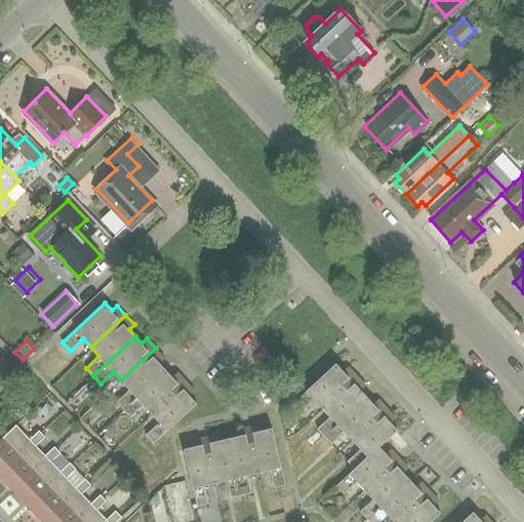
[(129,389),(116,400),(123,408),(166,368),(159,362),(164,357),(156,348),(121,379),(129,389)]
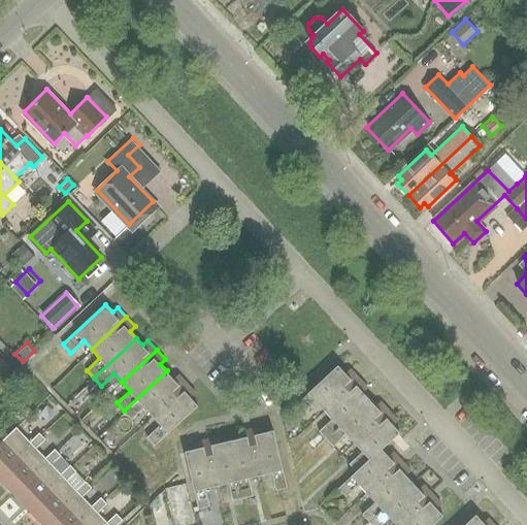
[(337,364),(295,403),(302,413),(316,400),(324,409),(359,376),(350,367),(344,372),(337,364)]
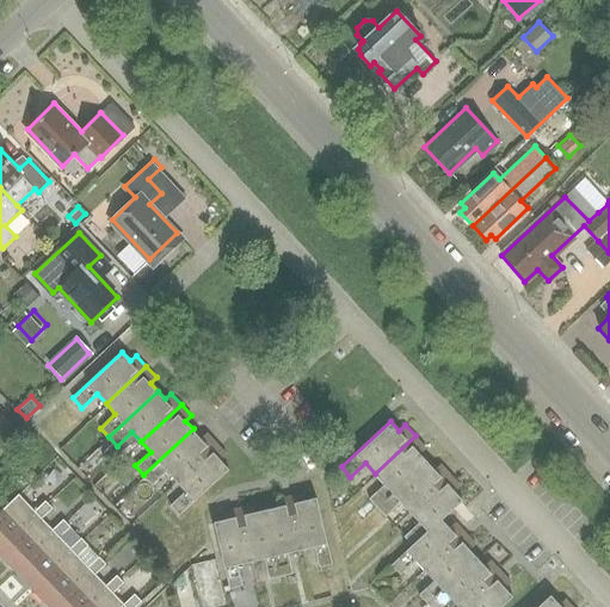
[(193,428),(143,475),(152,483),(167,470),(176,479),(216,443),(205,432),(201,437),(193,428)]
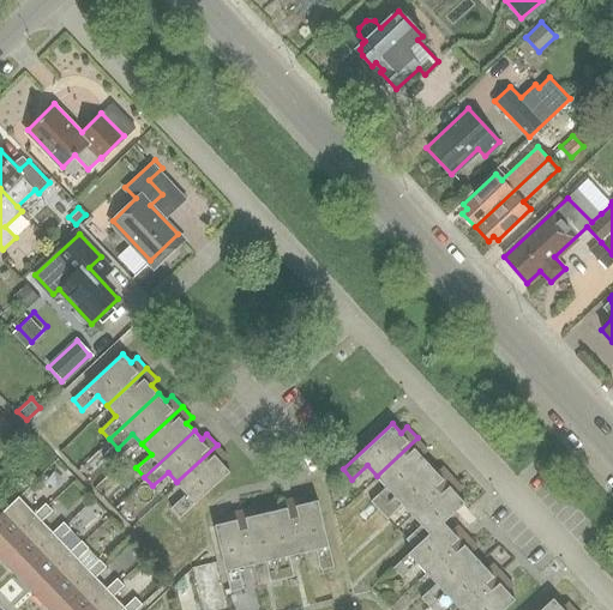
[(385,485),(371,499),(379,508),(428,463),(421,454),(427,450),(418,438),(377,476),(385,485)]
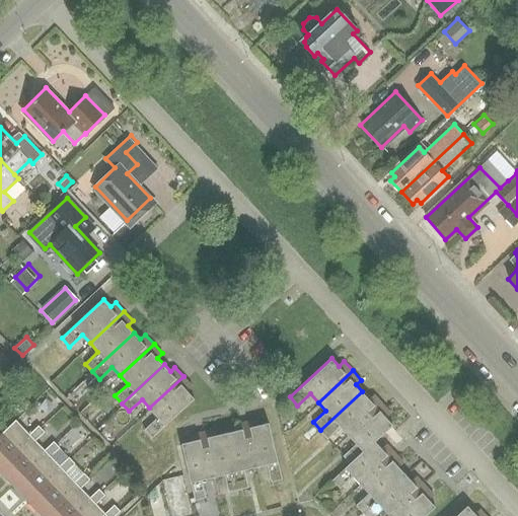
[(157,416),(144,428),(152,436),(195,397),(188,389),(192,385),(183,376),(149,408),(157,416)]
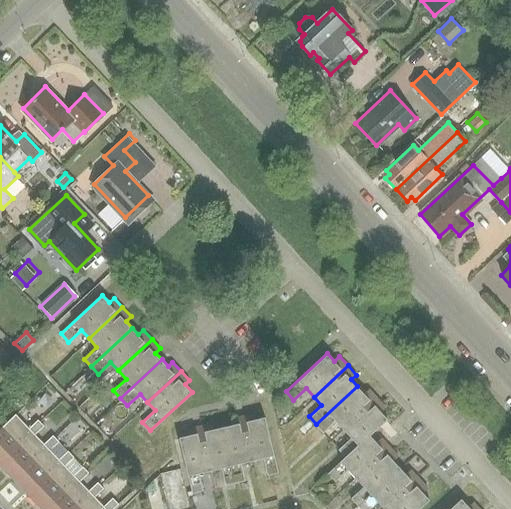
[(357,386),(316,424),(323,432),(335,420),(343,428),(377,397),(368,388),(364,392),(357,386)]
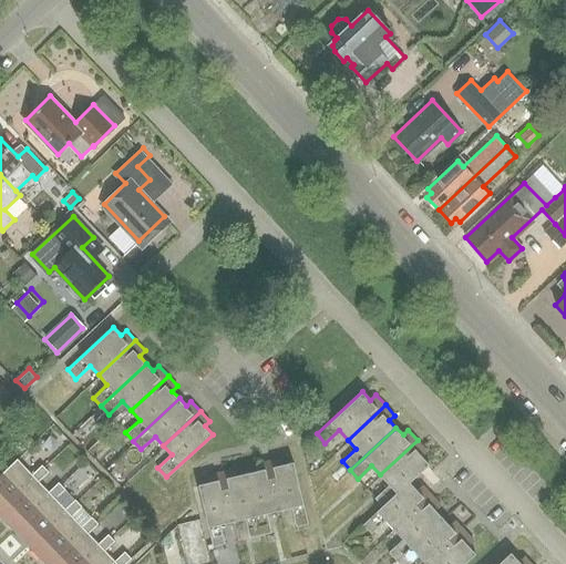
[(389,483),(374,496),(382,505),(410,481),(430,463),(422,455),(426,450),(418,440),(380,474),(389,483)]
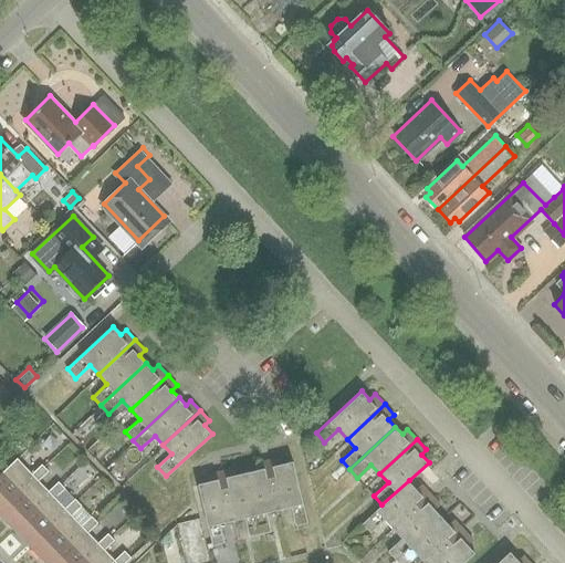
[(281,456),(267,459),(279,509),(291,506),(295,524),(307,521),(293,460),(282,462),(281,456)]
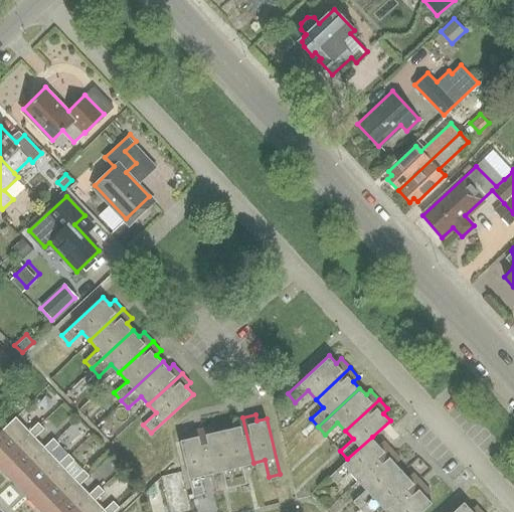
[(15,415),(0,430),(0,462),(31,432),(35,436),(44,428),(38,420),(29,430),(15,415)]
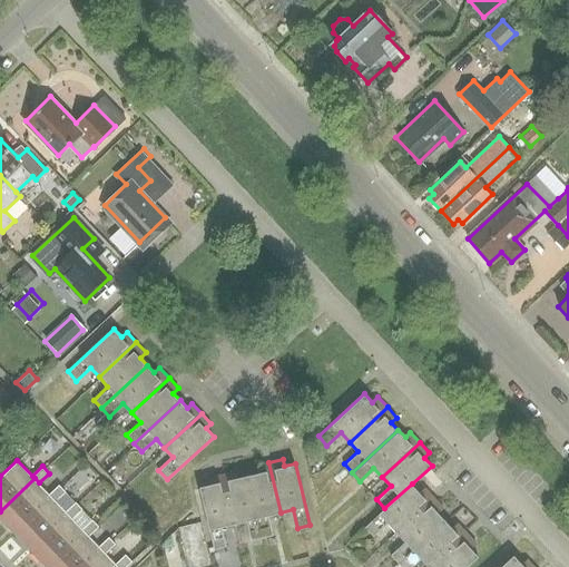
[(257,472),(247,475),(262,537),(273,534),(268,515),(281,512),(268,462),(255,466),(257,472)]
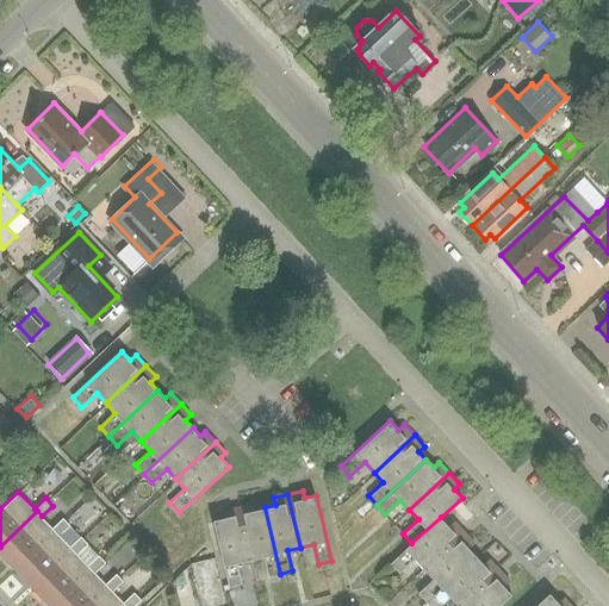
[(253,503),(237,506),(250,560),(263,556),(268,576),(280,574),(265,507),(254,510),(253,503)]
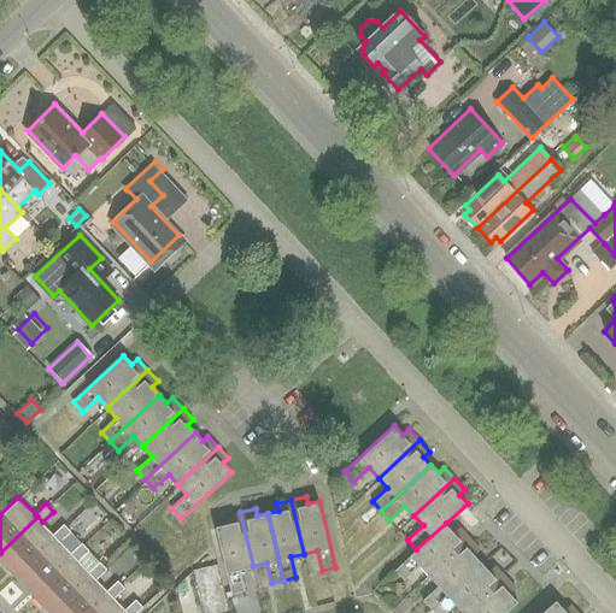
[(228,523),(216,526),(232,593),(245,589),(240,569),(253,566),(240,512),(226,516),(228,523)]
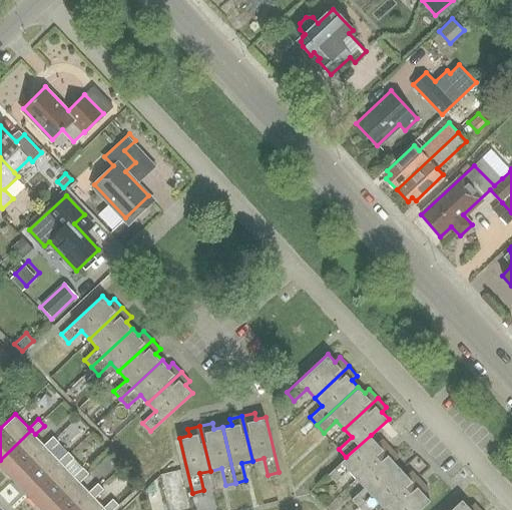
[(31,430),(0,460),(0,465),(13,478),(46,446),(50,450),(59,441),(53,435),(44,443),(35,434),(31,430)]
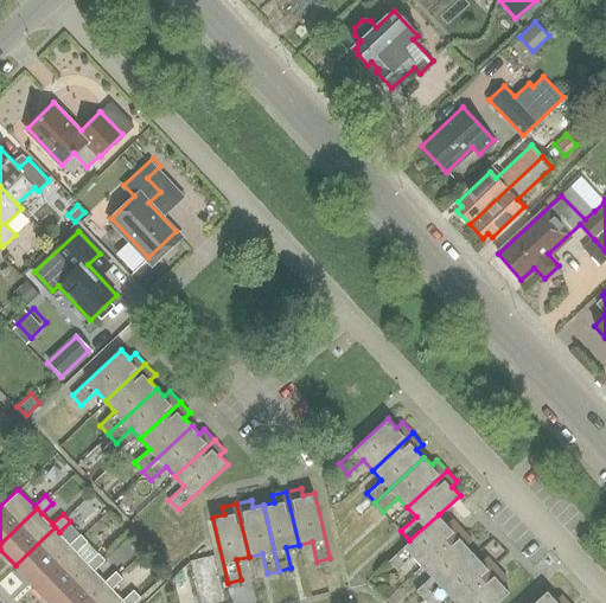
[(409,540),(388,559),(397,569),(413,556),(422,565),(461,528),(452,518),(446,523),(439,514),(409,540)]
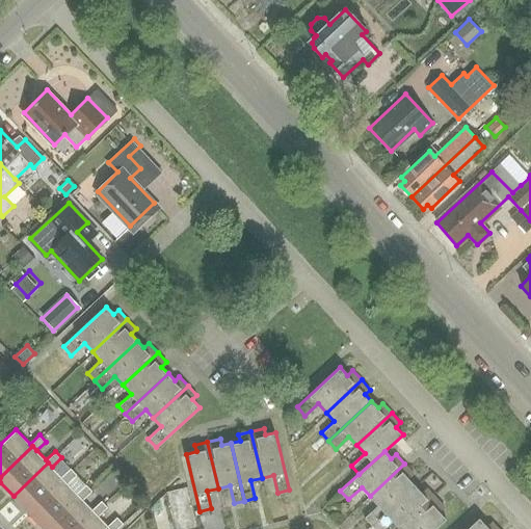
[(48,463),(14,496),(28,512),(63,479),(68,482),(77,474),(71,467),(61,476),(52,467),(48,463)]
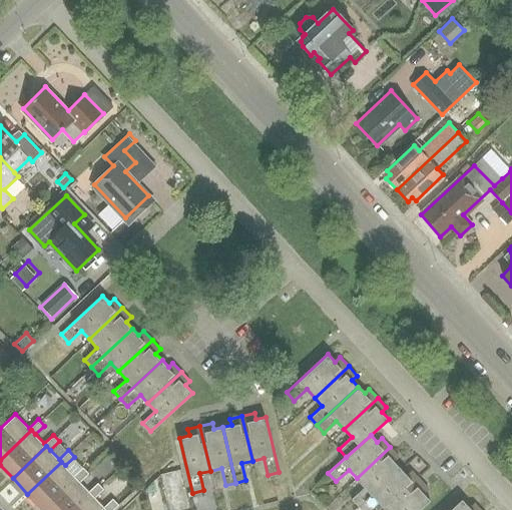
[(364,486),(352,498),(358,505),(359,506),(400,467),(394,461),(399,456),(390,447),(357,478),(364,486)]
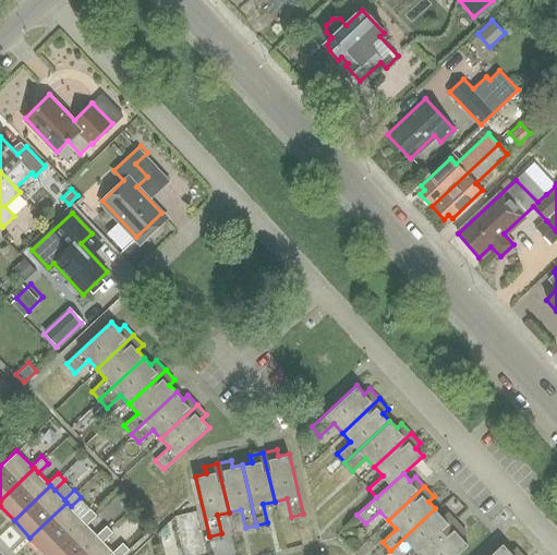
[(83,519),(87,523),(97,514),(81,497),(71,506),(67,503),(29,538),(46,554),(83,519)]
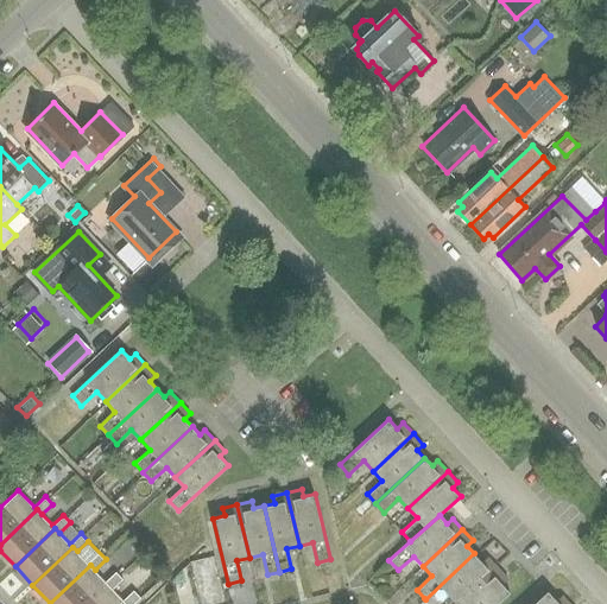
[(474,553),(425,599),(429,603),(436,603),(448,593),(457,603),(498,567),(487,555),(481,561),(474,553)]
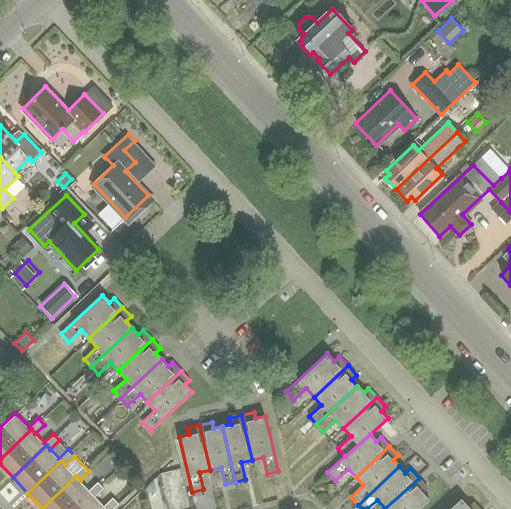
[(76,476),(42,508),(72,508),(91,492),(95,496),(104,487),(98,481),(89,489),(80,480),(76,476)]
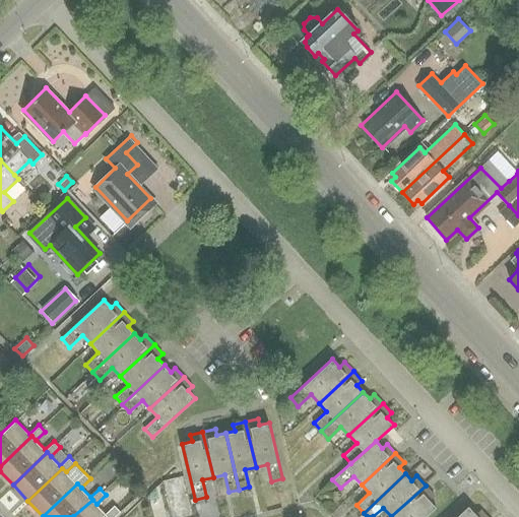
[(391,516),(425,516),(436,507),(429,499),(434,495),(426,486),(391,516)]
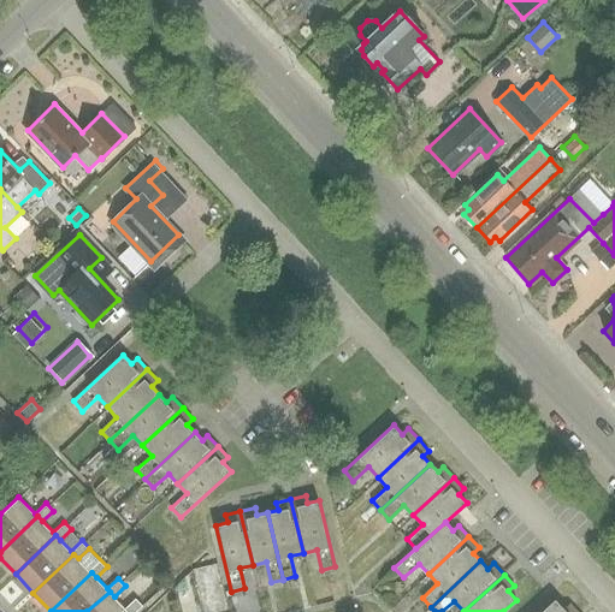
[(110,592),(87,611),(125,611),(128,611),(134,611),(142,605),(125,586),(114,596),(110,592)]
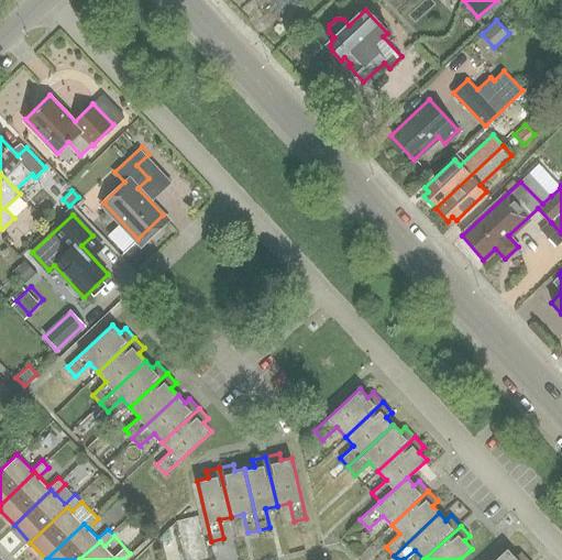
[(507,548),(493,559),(528,559),(520,551),(515,556),(507,548)]
